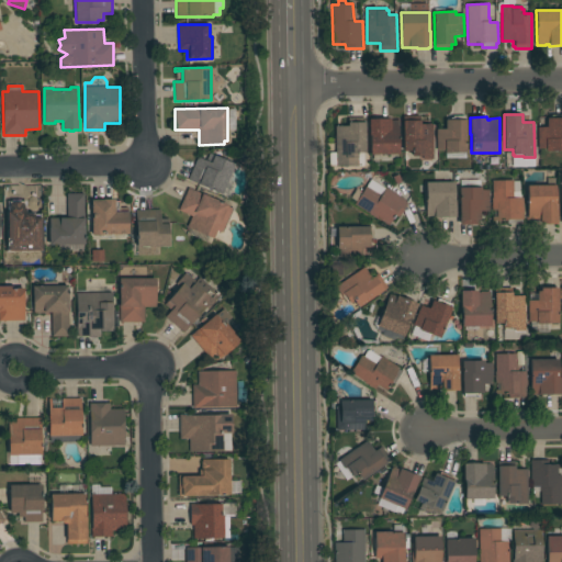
[(348,126),(348,117),(364,117),(366,153),(358,153),(358,166),(336,167),(335,126),(348,126)]
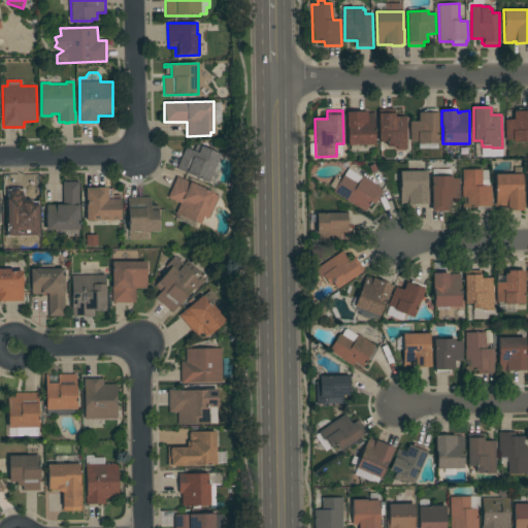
[(527,141),(513,141),(513,139),(505,139),(505,120),(514,120),(514,110),(527,110),(527,141)]
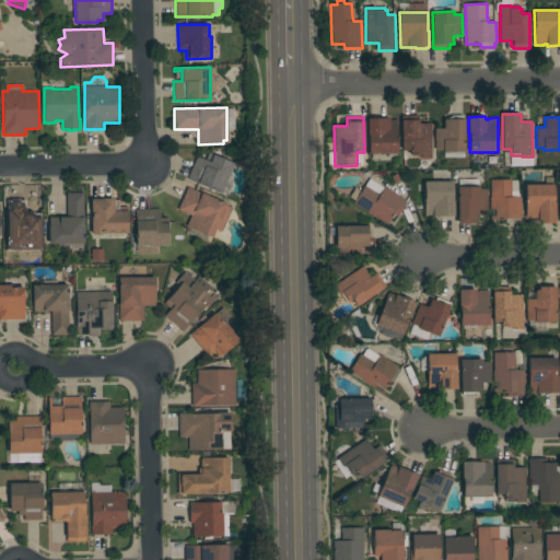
[(369,135),(368,135),(368,118),(389,118),(389,120),(397,119),(397,153),(369,154),(369,135)]
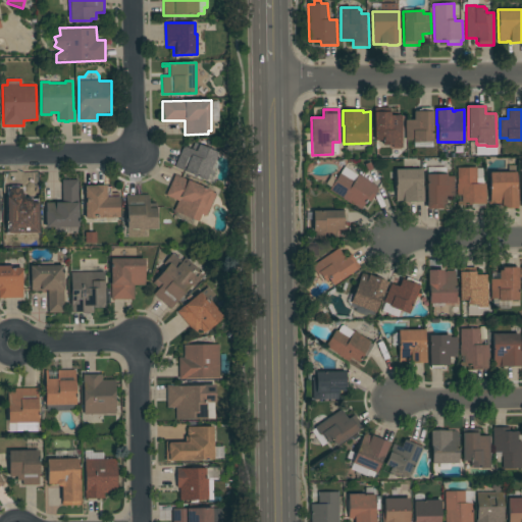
[(390,111),(390,115),(402,115),(403,148),(393,148),(393,145),(375,145),(374,112),(390,111)]
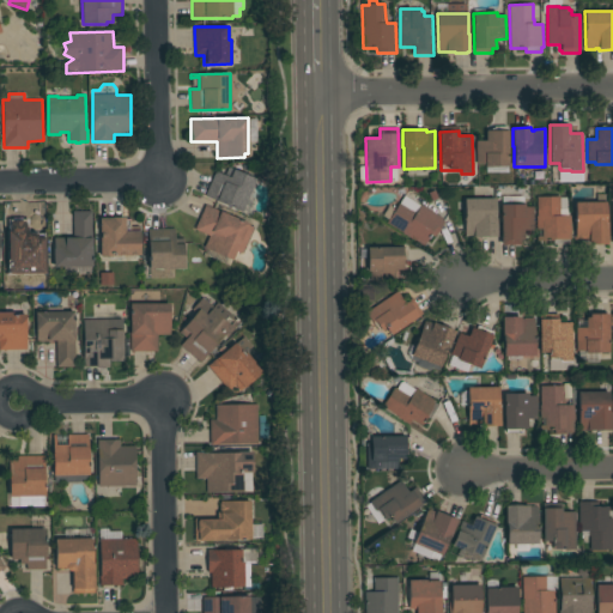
[(509,167),(508,167),(508,173),(485,173),(485,164),(477,164),(475,141),(486,140),(486,131),(509,131),(509,167)]
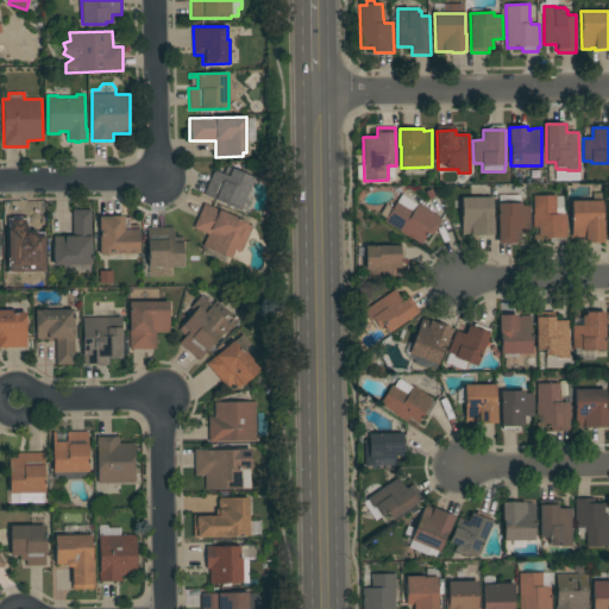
[(214,170),(224,174),(227,165),(255,179),(240,211),(203,194),(214,170)]
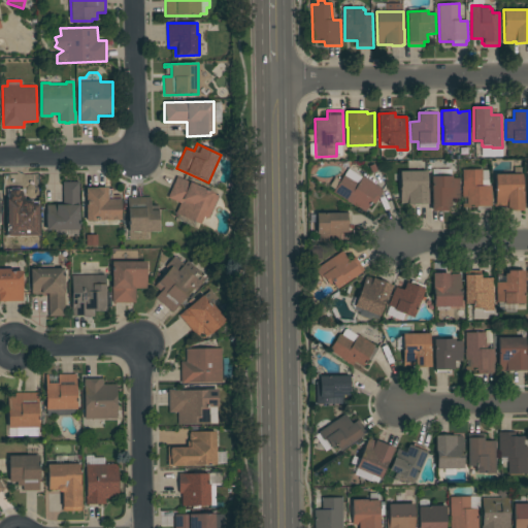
[(515,174),(514,167),(521,167),(521,174),(522,174),(523,192),(524,210),(507,210),(507,206),(503,206),(503,205),(496,206),(495,174),(515,174)]
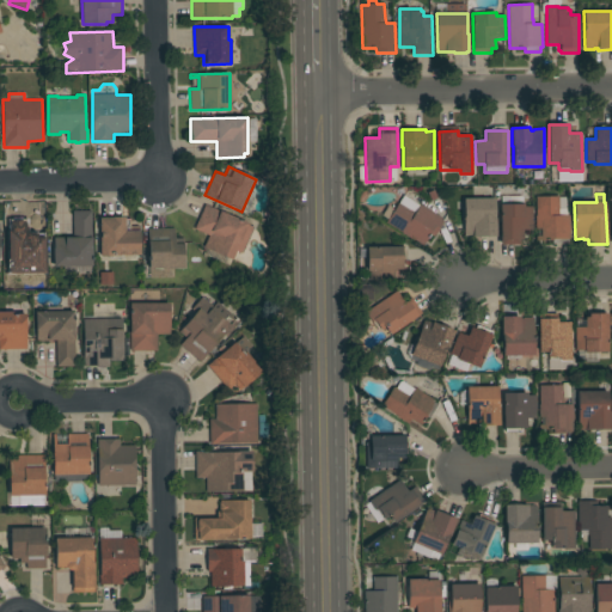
[(442,219),(441,220),(444,221),(434,237),(430,234),(423,246),(402,233),(402,232),(386,222),(403,195),(420,204),(442,219)]
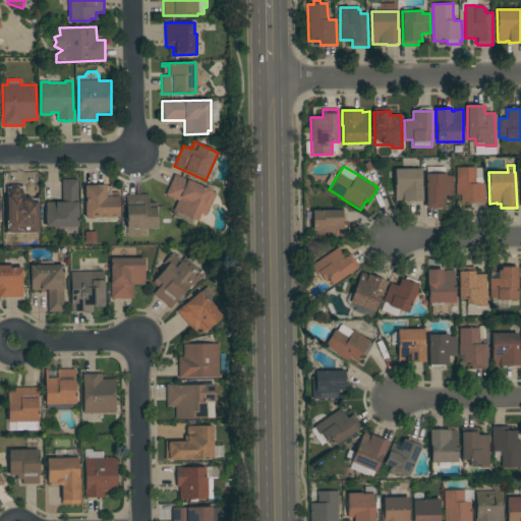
[(475,167),(475,168),(483,168),(483,183),(484,183),(485,204),(483,204),(483,207),(470,208),(470,205),(456,205),(456,200),(461,200),(461,194),(456,194),(456,183),(457,183),(456,167),(475,167)]
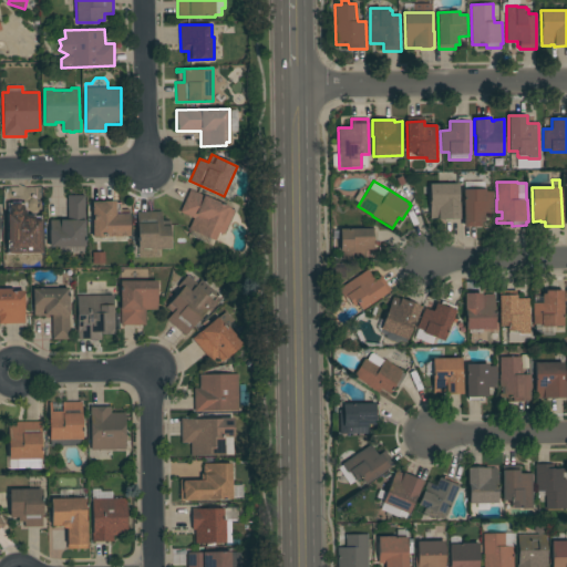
[(459,184),(459,202),(460,202),(460,218),(430,219),(430,184),(459,184)]
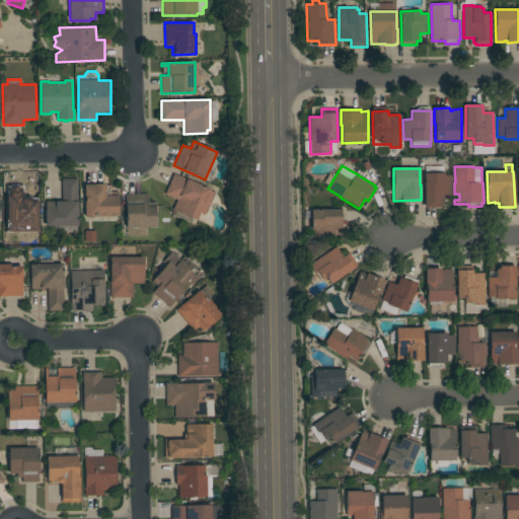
[(176,200),(165,195),(173,173),(210,190),(210,191),(215,193),(205,215),(200,213),(197,220),(172,210),(176,200)]
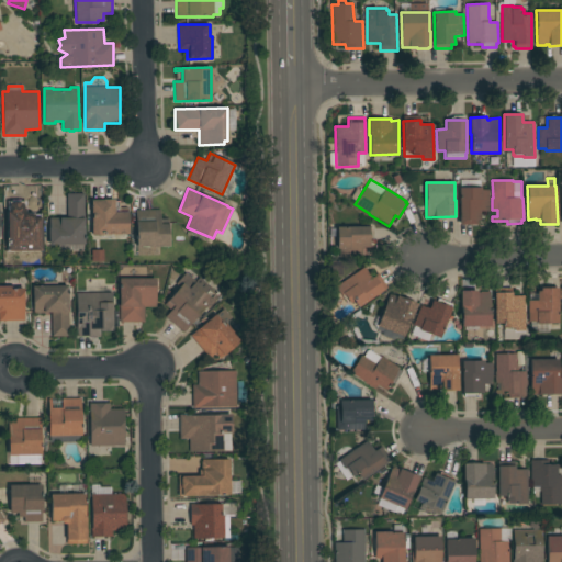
[(482,188),(482,190),(489,190),(490,211),(480,211),(481,220),(476,220),(476,225),(460,225),(459,188),(482,188)]
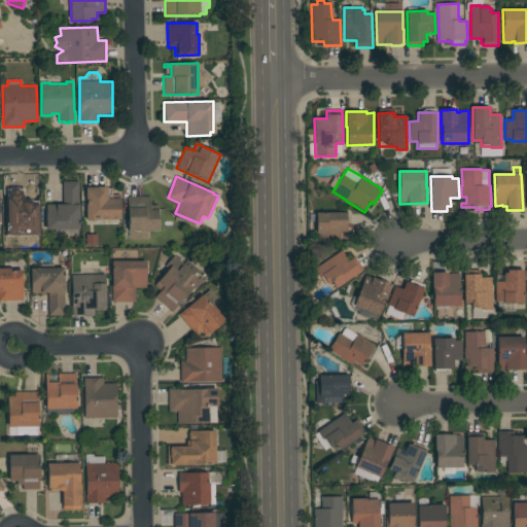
[(46,230),(46,205),(63,205),(63,182),(78,181),(79,230),(46,230)]
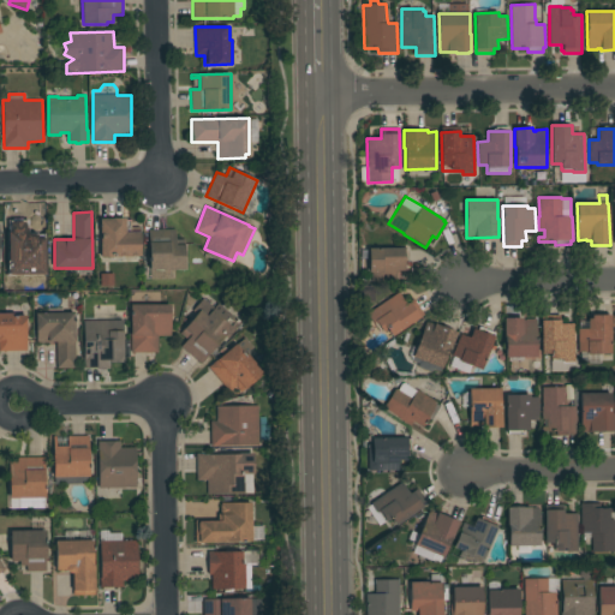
[(132,219),(132,227),(139,227),(139,232),(141,232),(142,256),(115,257),(115,255),(101,255),(101,230),(100,230),(100,219),(132,219)]
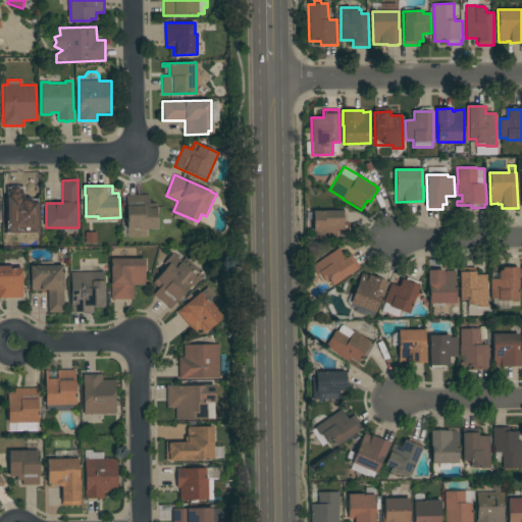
[(25,187),(25,195),(35,195),(35,187),(38,187),(39,221),(8,221),(7,187),(25,187)]
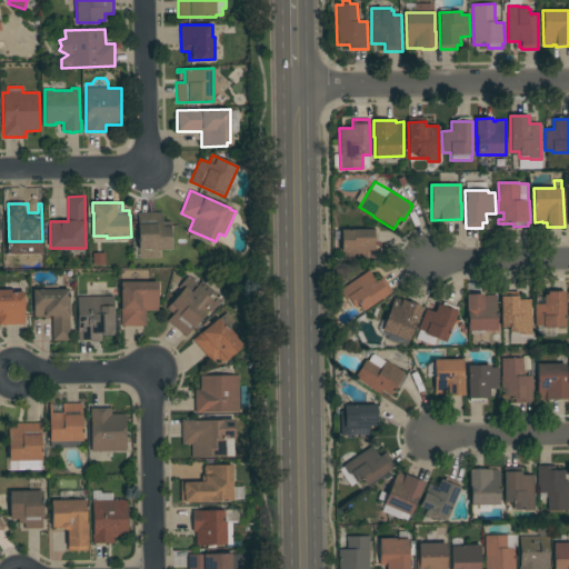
[(162,212),(162,221),(171,221),(171,249),(138,250),(138,212),(162,212)]
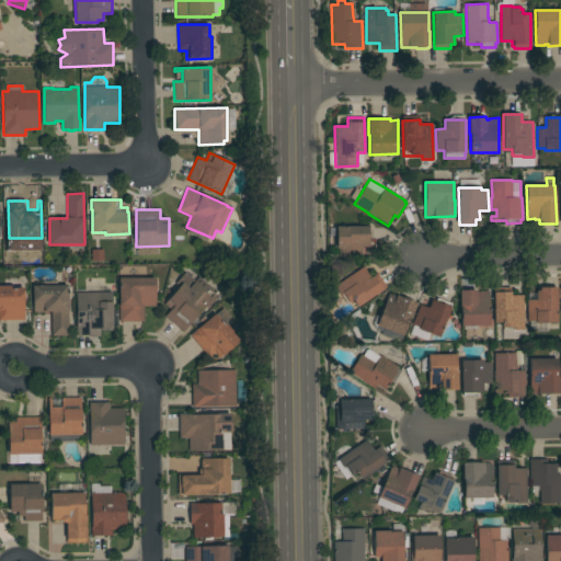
[(369,226),(369,228),(371,228),(373,242),(369,242),(369,247),(361,247),(361,256),(336,256),(336,227),(369,226)]
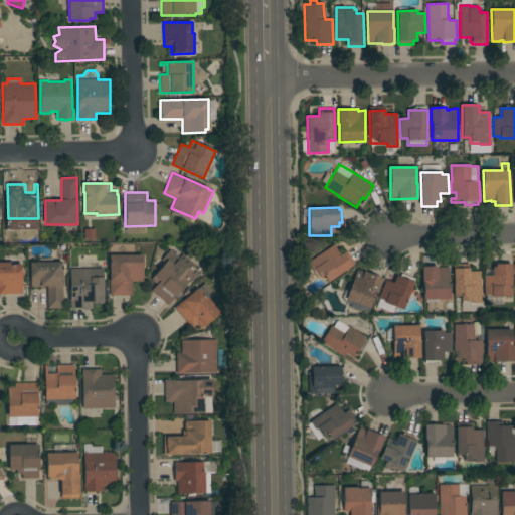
[(329,282),(325,276),(321,278),(319,277),(310,283),(300,268),(334,244),(340,254),(346,250),(355,264),(329,282)]
